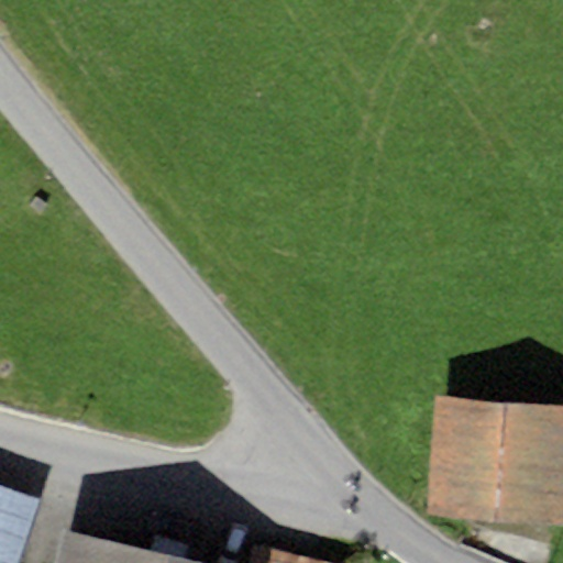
[(562,407),(434,396),(424,514),(562,526),(562,407)]
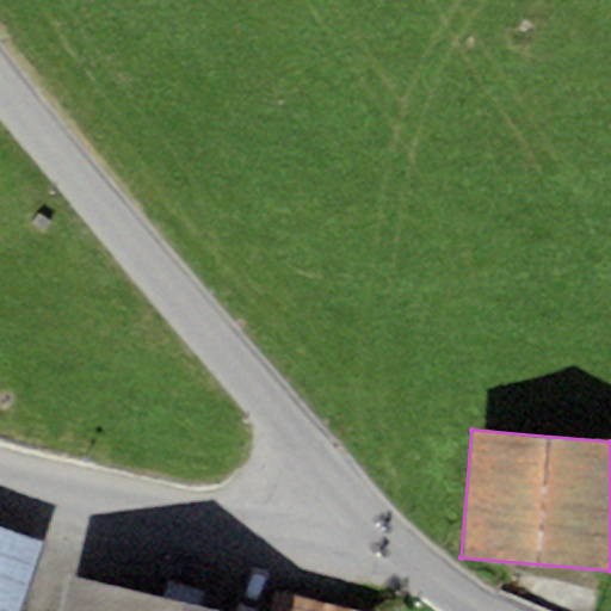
[(0,610),(20,610),(43,541),(0,526),(0,610)]
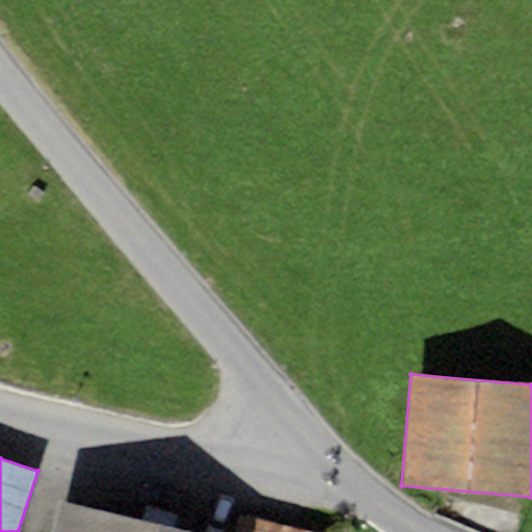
[(191,531),(59,502),(52,531),(191,531)]
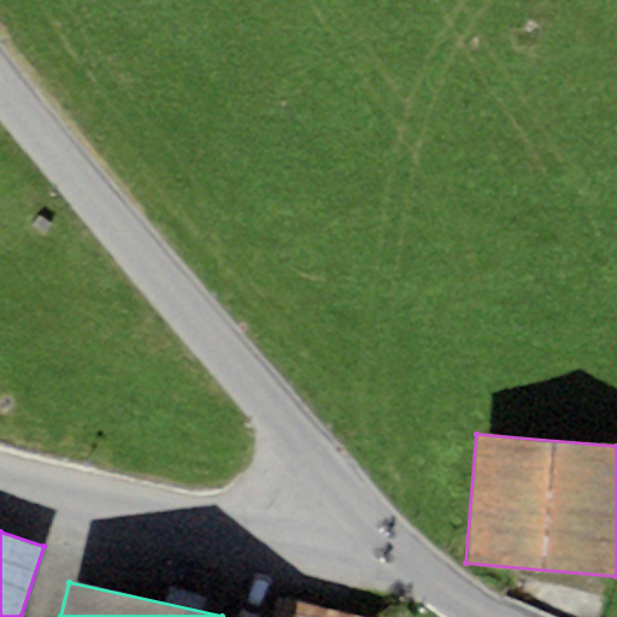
[(372,616),(280,597),(275,616),(372,616)]
